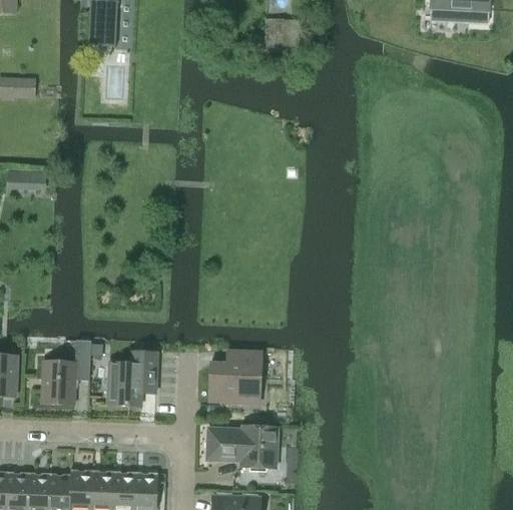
[(89,0),(87,42),(86,42),(86,44),(114,45),(113,46),(115,46),(117,1),(119,1),(119,0),(89,0)]
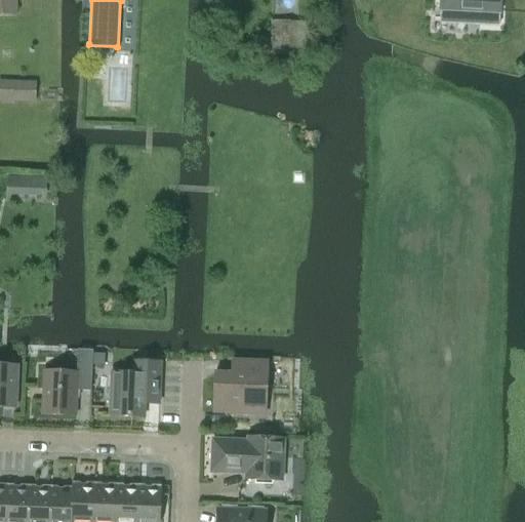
[(440,0),(440,7),(481,9),(480,23),(498,23),(499,10),(500,10),(500,0),(440,0)]
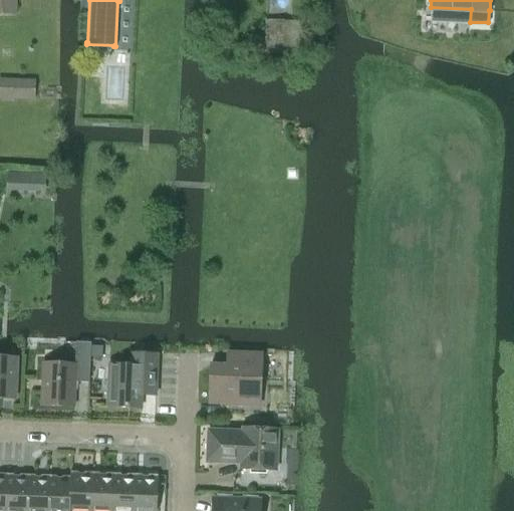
[(266,17),(264,51),(296,53),(297,18),(266,17)]
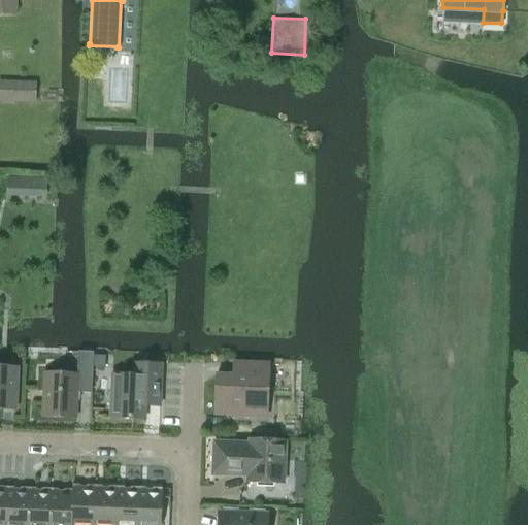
[(0,77),(0,99),(2,100),(13,100),(36,100),(37,79),(0,77)]
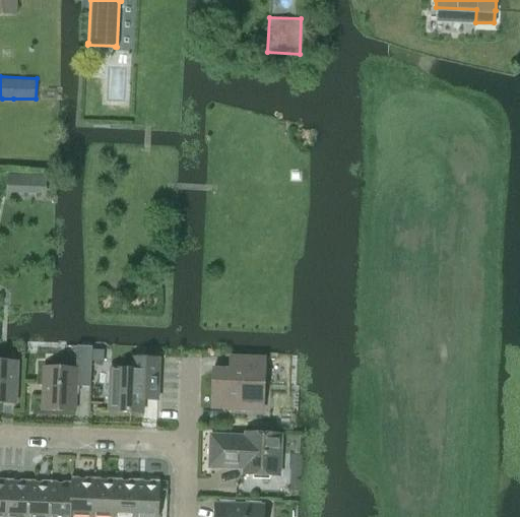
[(90,385),(92,343),(77,343),(76,367),(44,365),(42,407),(75,409),(76,384),(90,385)]
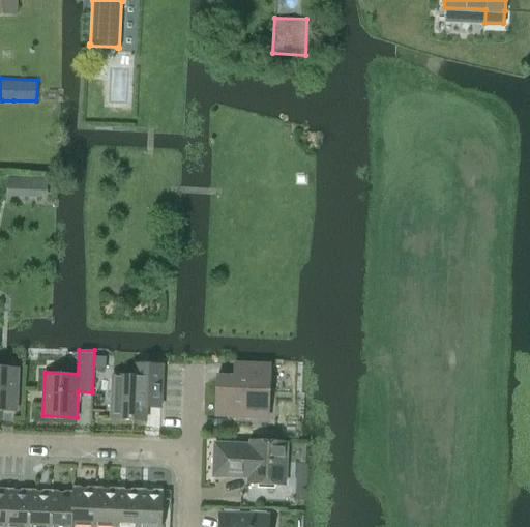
[(217,374),(216,413),(240,414),(268,414),(268,402),(270,362),(239,360),(239,374),(217,374)]
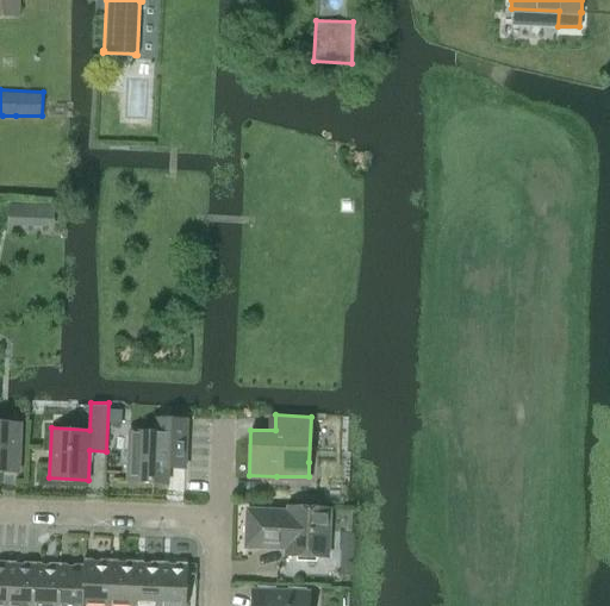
[(130,430),(128,480),(167,481),(168,467),(186,468),(188,419),(188,418),(170,417),(169,432),(154,431),(130,430)]
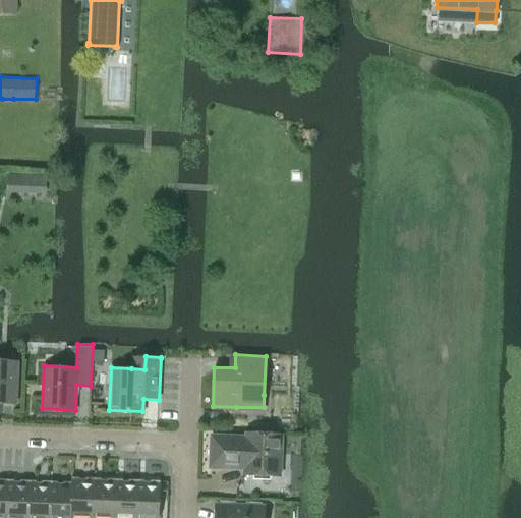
[(0,401),(15,402),(17,360),(0,359),(0,401)]
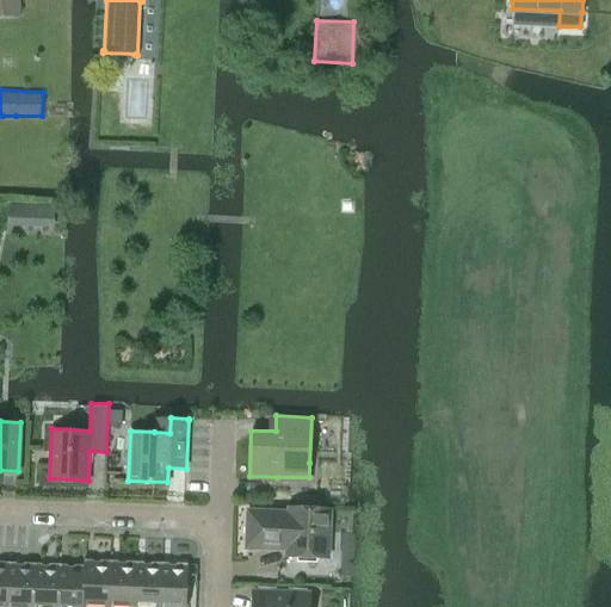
[(329,530),(331,507),(289,505),(289,509),(247,507),(246,540),(287,542),(287,553),(321,555),(322,530),(329,530)]
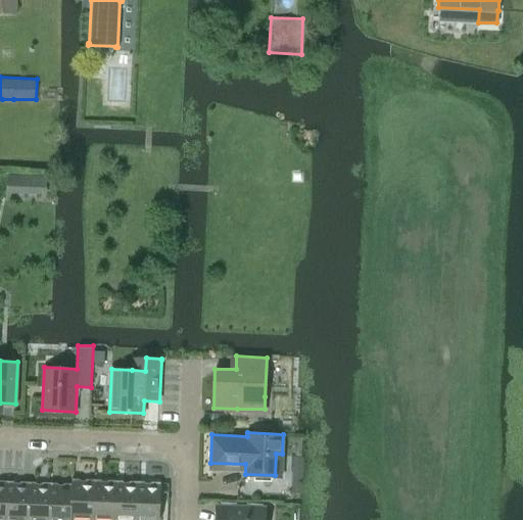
[(70,517),(72,517),(92,517),(94,478),(72,477),(72,482),(70,517)]
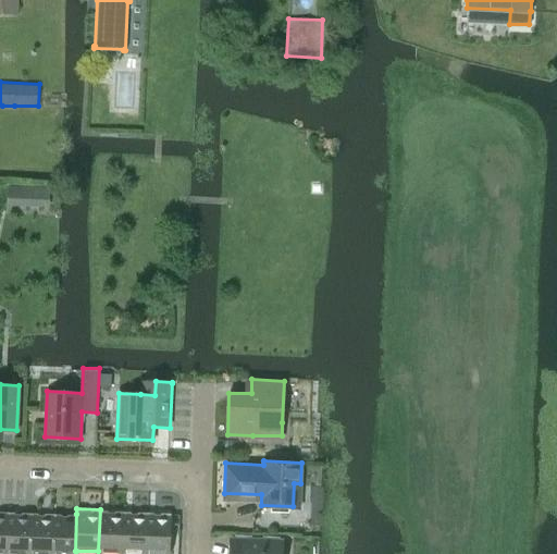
[(100,509),(98,551),(121,552),(122,511),(100,509)]
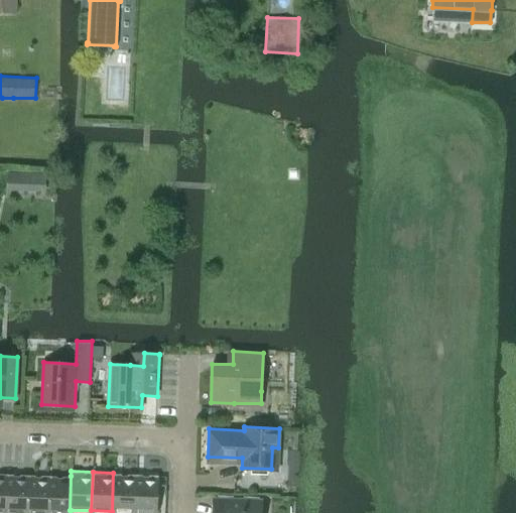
[(113,473),(112,511),(134,512),(135,474),(113,473)]
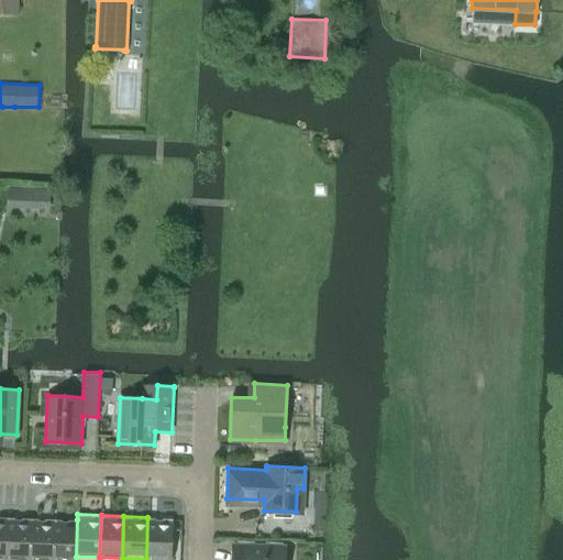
[(7,517),(4,559),(29,559),(31,517),(7,517)]
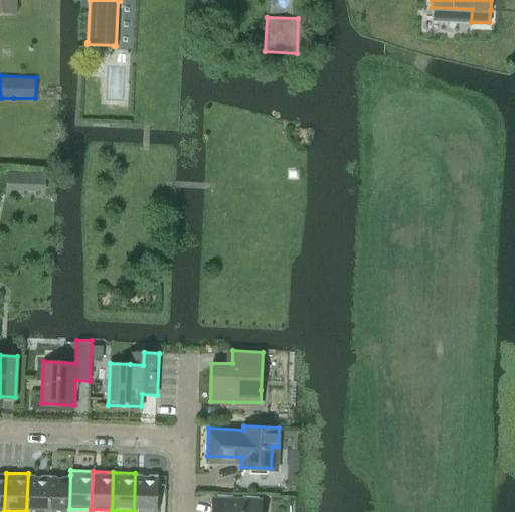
[(28,473),(26,511),(27,511),(28,511),(35,511),(46,511),(48,474),(28,473)]
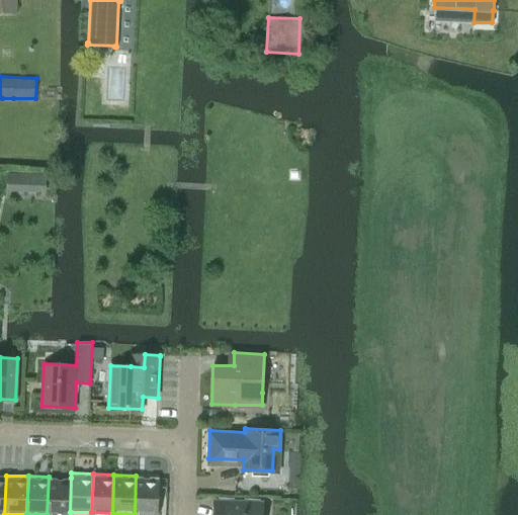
[(136,476),(135,514),(158,514),(159,477),(136,476)]
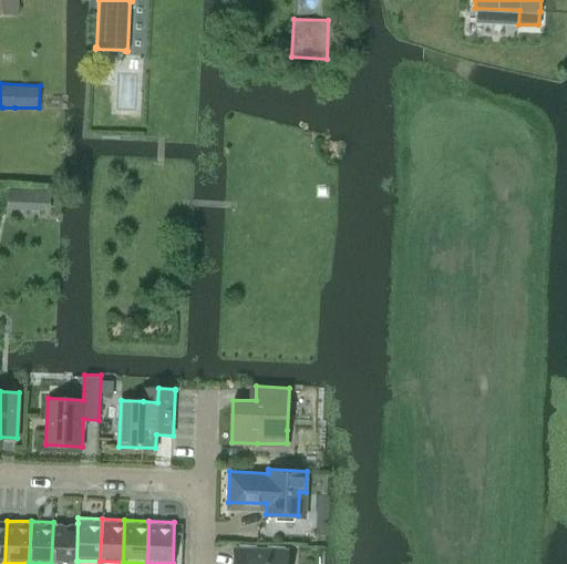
[(53,522),(51,563),(78,563),(78,561),(76,561),(78,523),(53,522)]
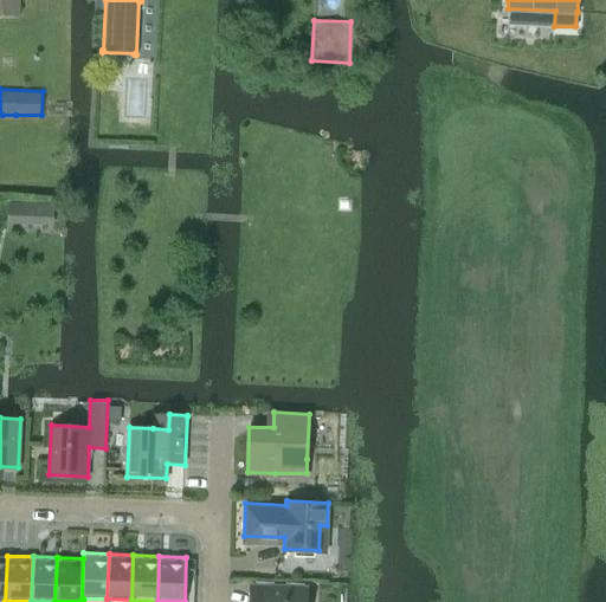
[(251,601),(305,601),(307,586),(252,583),(251,601)]
